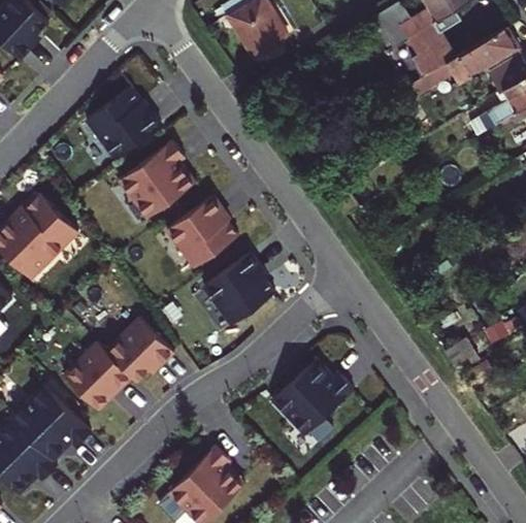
[(9,0),(0,10),(0,44),(19,63),(30,51),(27,46),(36,37),(47,25),(21,0),(9,0)]
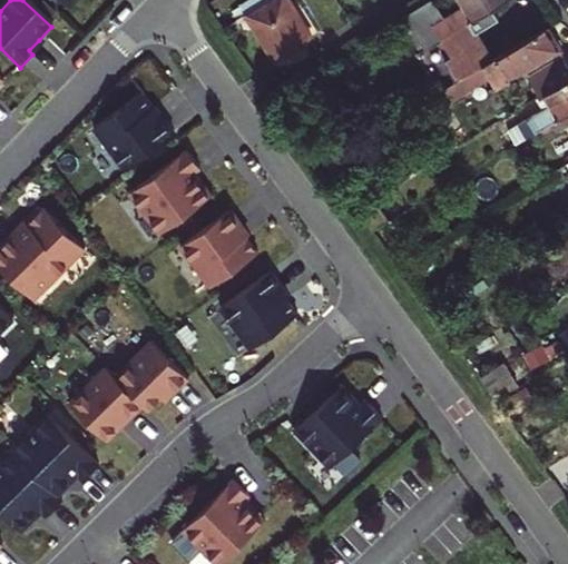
[(56,0),(68,11),(78,0),(56,0)]
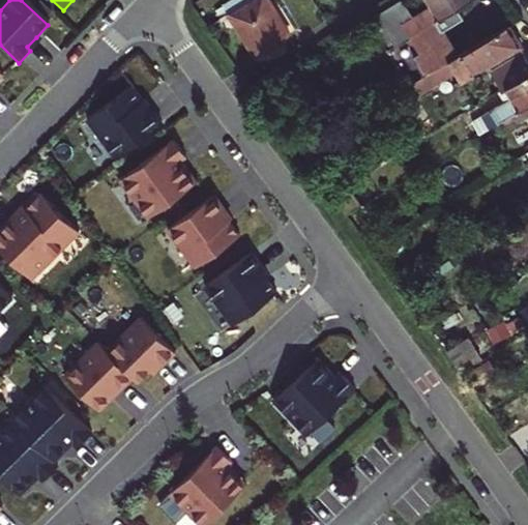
[(233,0),(223,7),(228,16),(254,0),(233,0)]
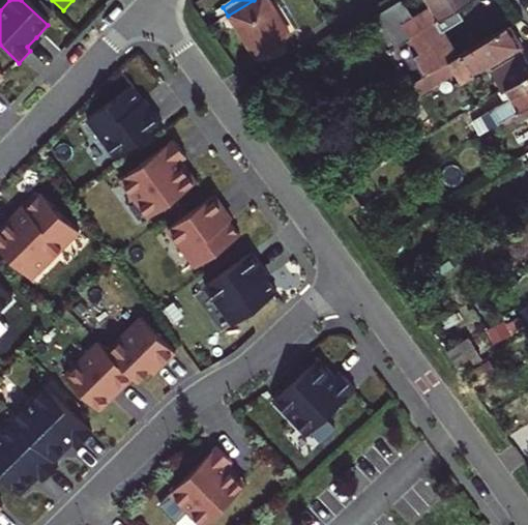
[(254,0),(228,16),(254,59),(288,38),(264,0),(254,0)]
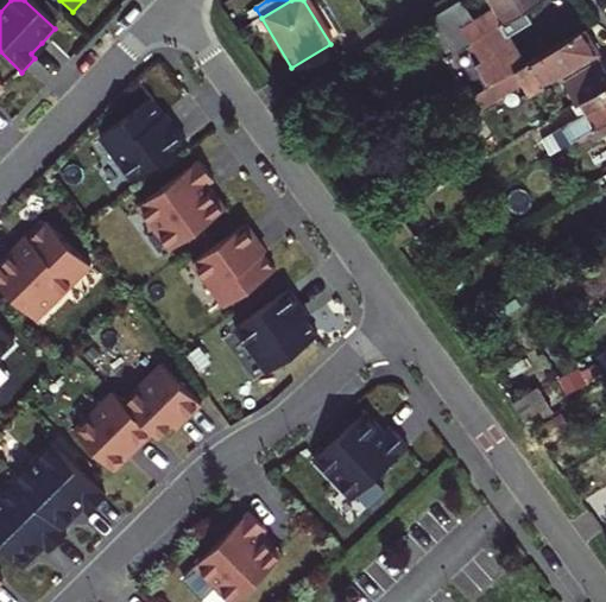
[(487,0),(494,11),(461,31),(449,8),(423,24),(439,50),(464,35),(481,64),(473,69),(486,90),(525,67),(507,39),(531,25),(523,12),(542,0),(487,0)]
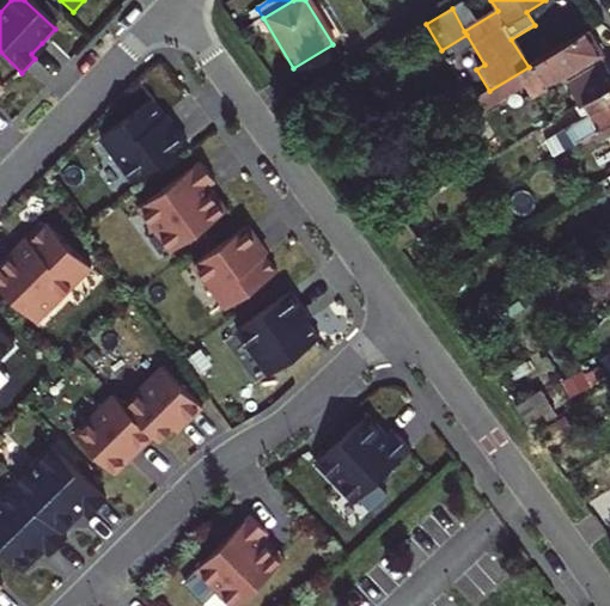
[(609,87),(609,74),(585,32),(529,67),(489,91),(477,98),(486,111),(517,91),(524,86),(531,97),(561,79),(579,106),(584,104),(609,87)]
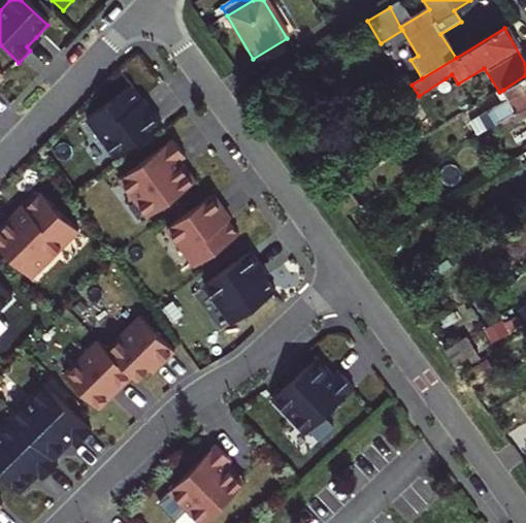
[(452,74),(446,78),(452,89),(458,84),(452,74)]
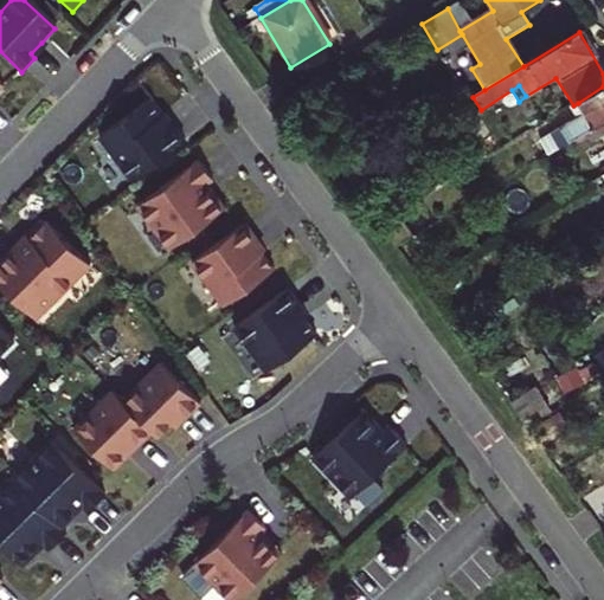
[(603,86),(578,103),(584,115),(577,120),(539,142),(547,155),(591,129),(603,120),(603,86)]
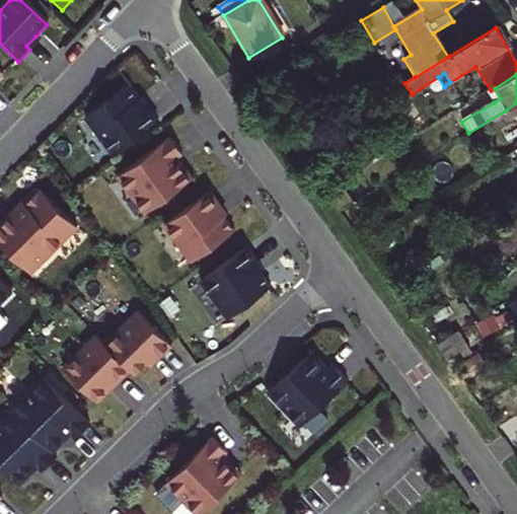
[(500,98),(495,88),(491,90),(488,92),(494,102),(500,98)]
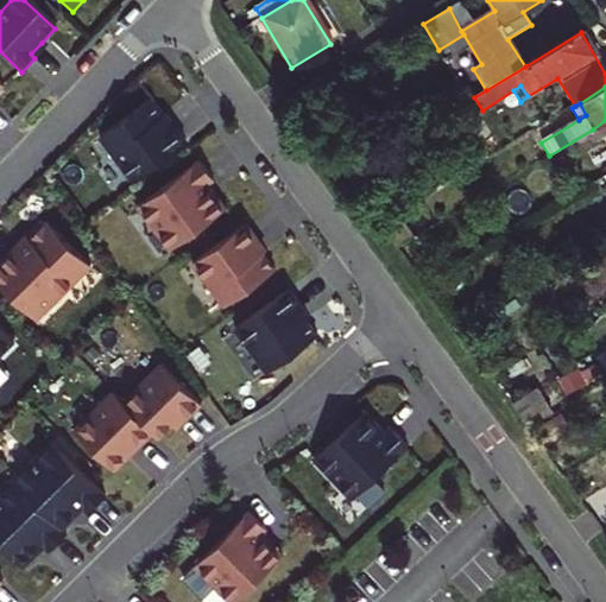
[(131,185),(183,146),(172,132),(170,134),(161,121),(149,105),(99,141),(131,185)]
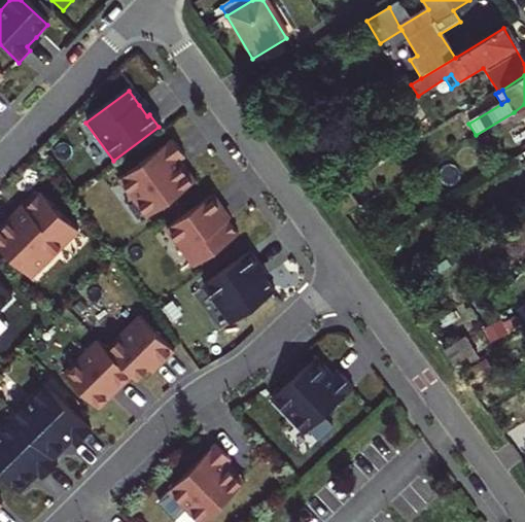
[(524,104),(514,112),(521,123),(524,120),(524,104)]
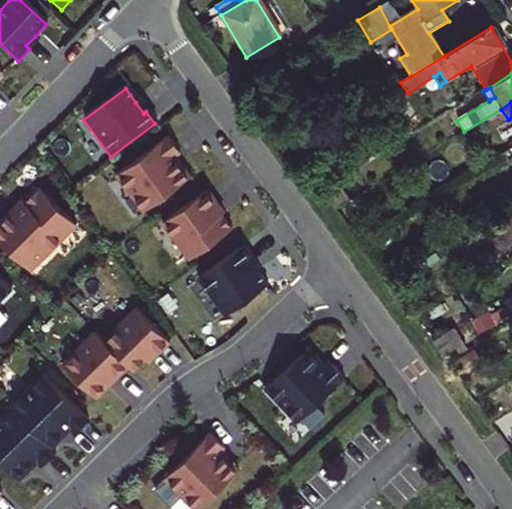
[(175,178),(176,171),(180,169),(174,160),(179,156),(167,140),(114,179),(142,215),(181,187),(175,178)]
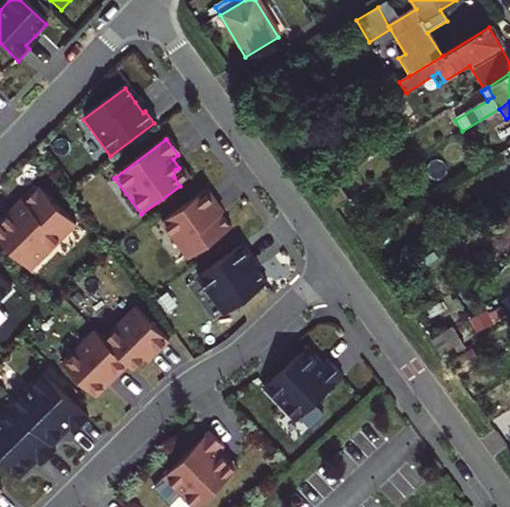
[(0,241),(30,272),(76,226),(39,189),(12,217),(9,214),(0,222),(0,241)]
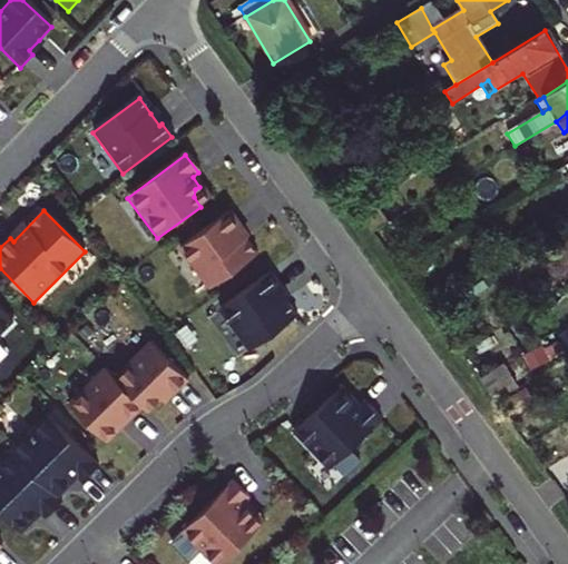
[(238,228),(228,215),(179,250),(209,292),(256,257),(244,241),(236,230),(238,228)]
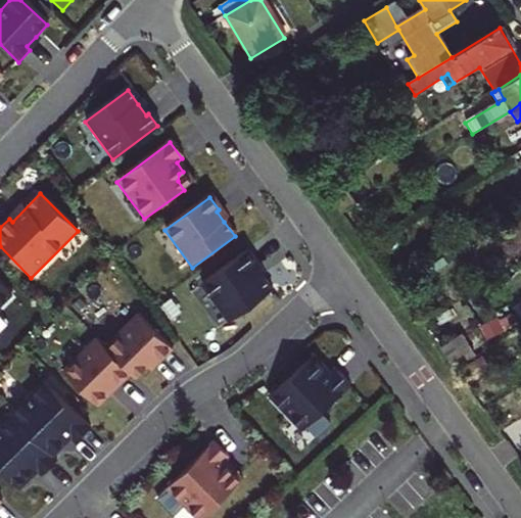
[(256,266),(247,252),(201,286),(229,324),(272,292),(262,278),(253,268),(256,266)]
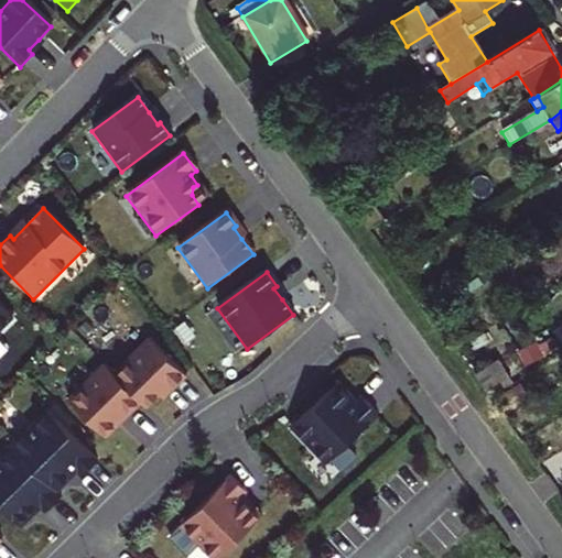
[(0,330),(12,319),(0,306),(0,330)]
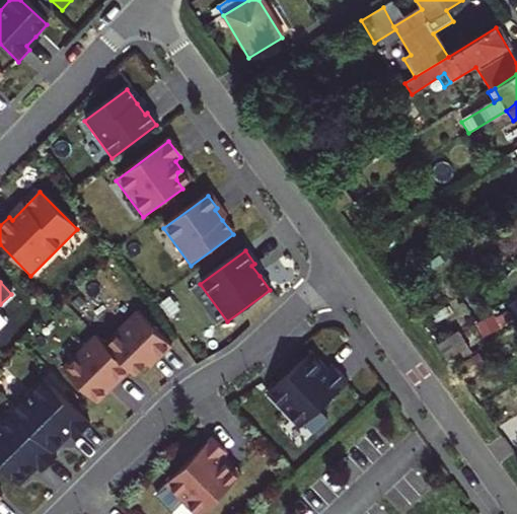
[(158,361),(170,350),(136,315),(103,348),(134,378),(145,366),(154,357),(158,361)]
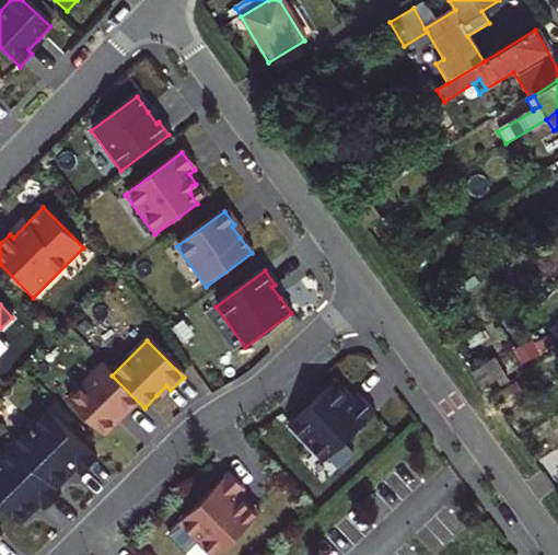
[(127,416),(139,403),(103,366),(67,402),(100,435),(112,421),(123,412),(127,416)]
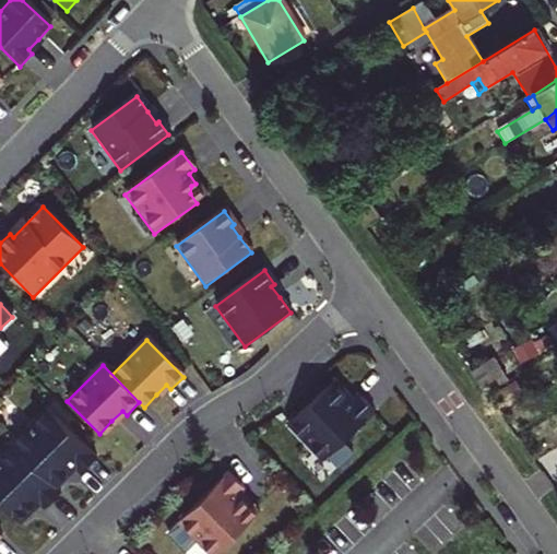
[(516,384),(492,398),(499,410),(522,396),(516,384)]
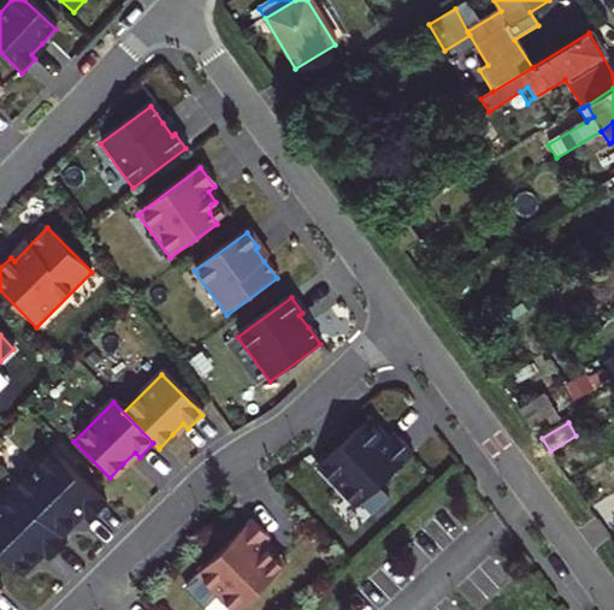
[(381,437),(377,440),(367,440),(359,431),(317,472),(354,511),(411,459),(395,440),(389,446),(381,437)]
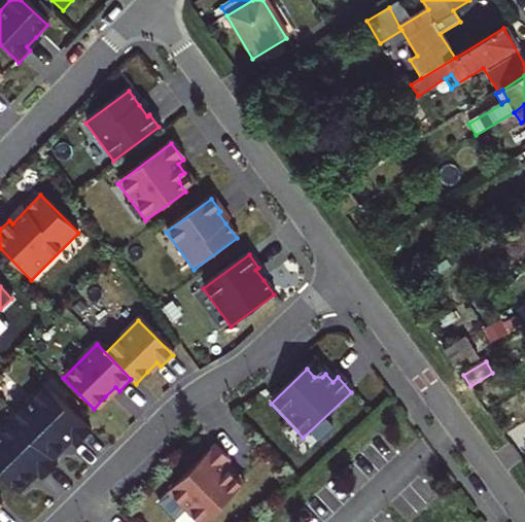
[(51,448),(60,449),(63,452),(70,444),(75,449),(90,435),(42,387),(9,420),(44,456),(51,448)]
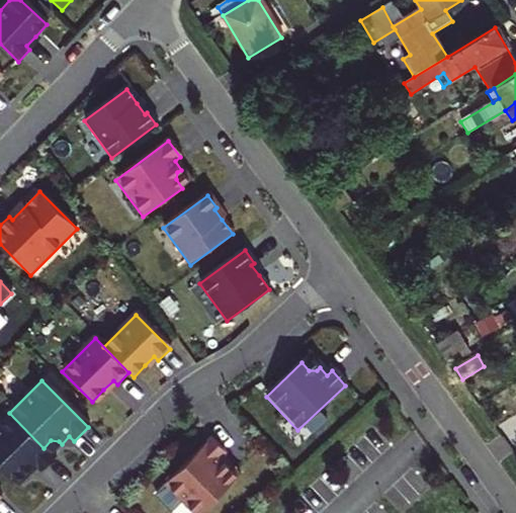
[(18,474),(25,474),(28,477),(36,468),(40,474),(55,459),(44,448),(9,413),(0,421),(0,468),(11,481),(18,474)]
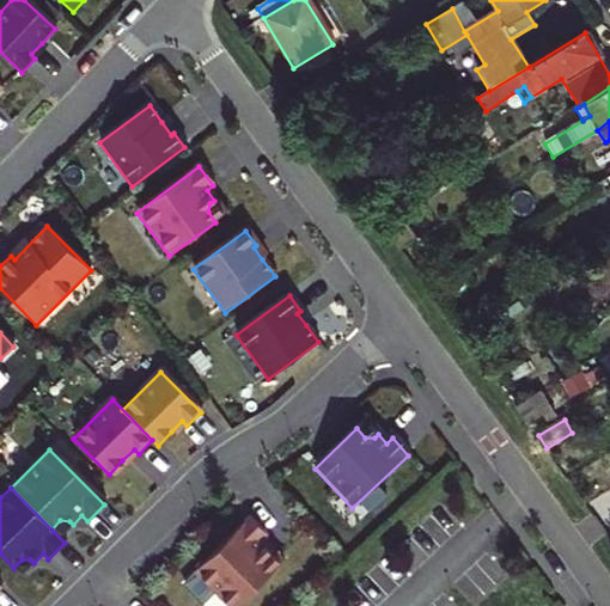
[(267,563),(267,555),(270,551),(262,542),(267,537),(250,520),(183,588),(200,605),(205,605),(215,594),(226,605),(239,605),(275,571),(267,563)]
